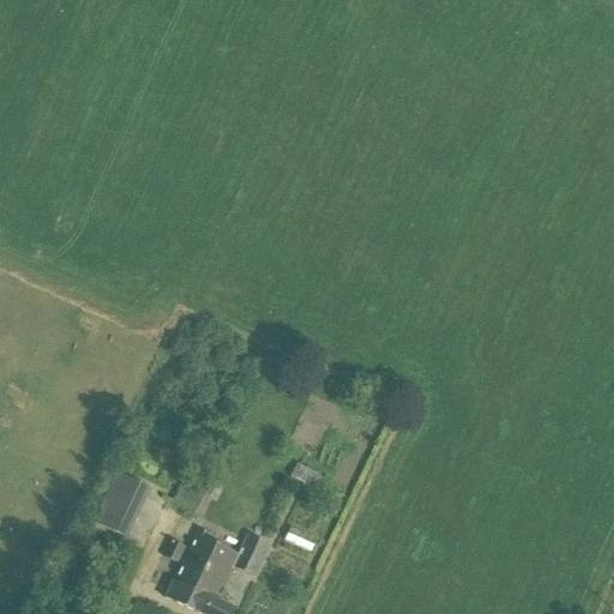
[(173,503),(199,516),(217,481),(190,468),(173,503)]
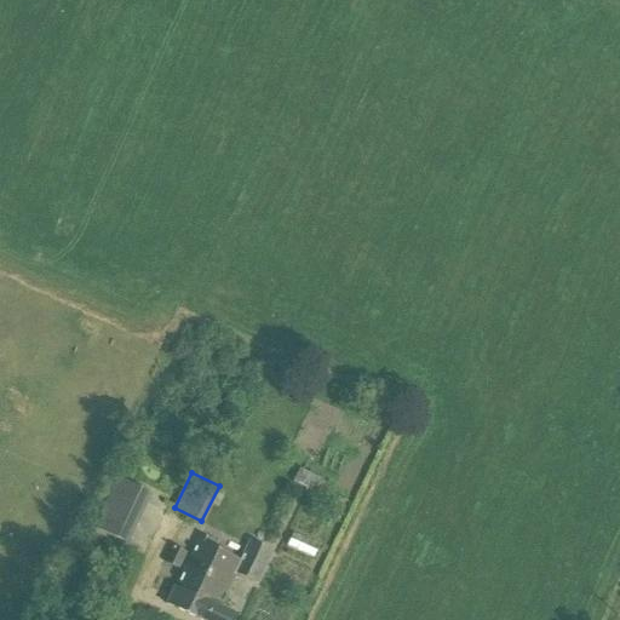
[(93,529),(126,545),(149,497),(116,481),(93,529)]
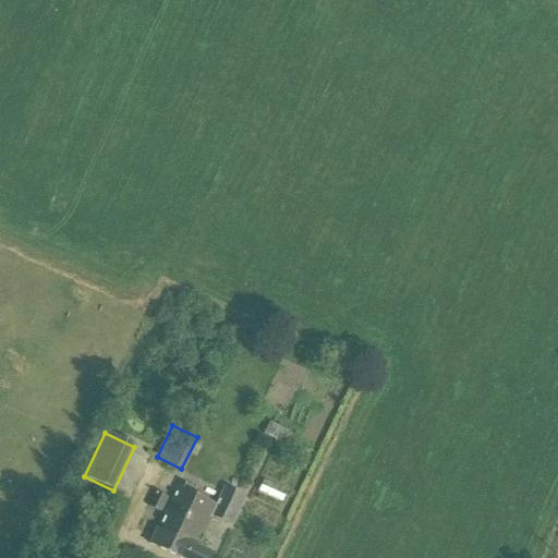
[(275,496),(280,483),(258,474),(253,486),(275,496)]
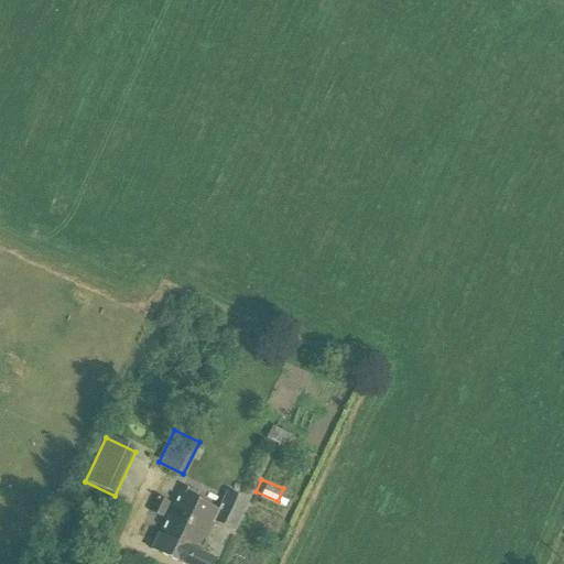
[(152,549),(184,563),(212,563),(215,560),(201,553),(215,522),(234,531),(248,501),(227,491),(218,509),(190,496),(192,490),(183,486),(161,533),(160,533),(152,549)]
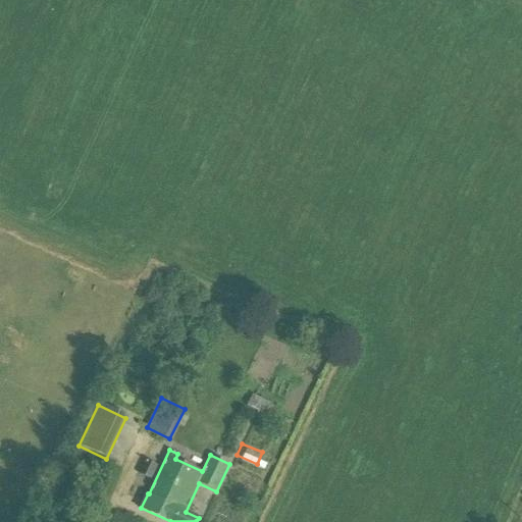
[(139,473),(151,479),(157,466),(146,461),(139,473)]
